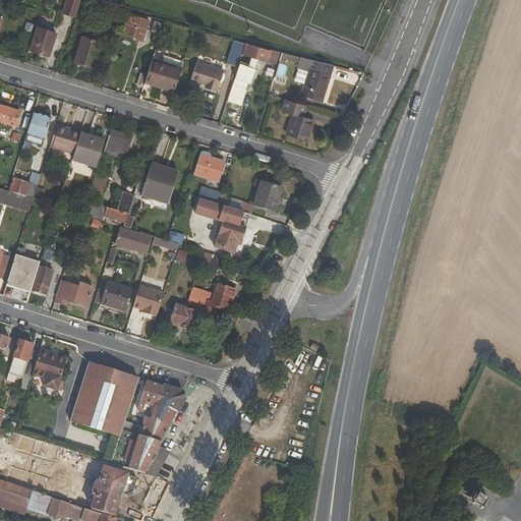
[(68,17),(72,0),(66,0),(62,15),(68,17)]
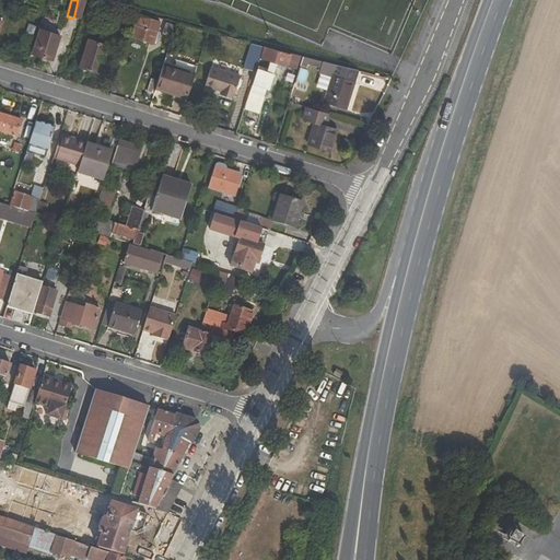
[(137,15),(131,37),(154,43),(160,22),(137,15)]
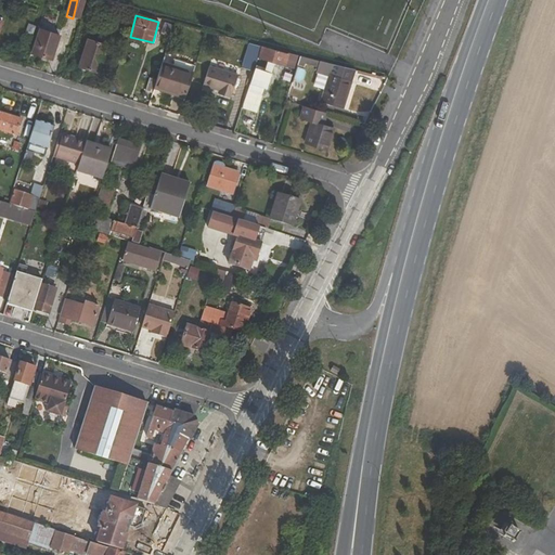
[(173,24),(165,22),(162,33),(170,35),(173,24)]
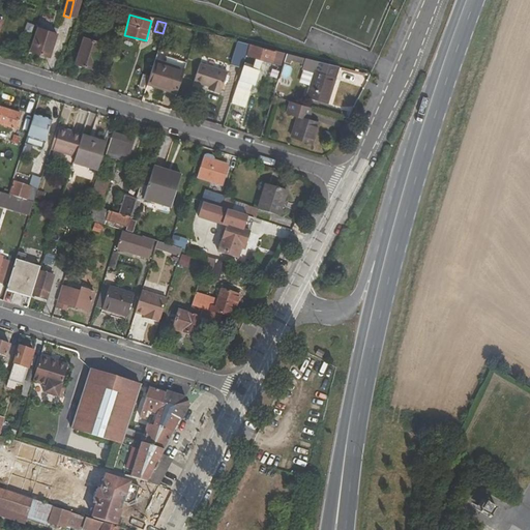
[(50,57),(52,57),(59,34),(38,28),(37,33),(56,39),(50,57)]
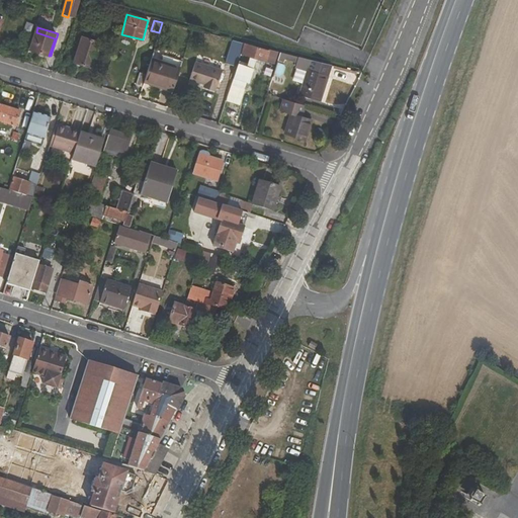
[(36,32),(30,50),(49,56),(55,38),(36,32)]
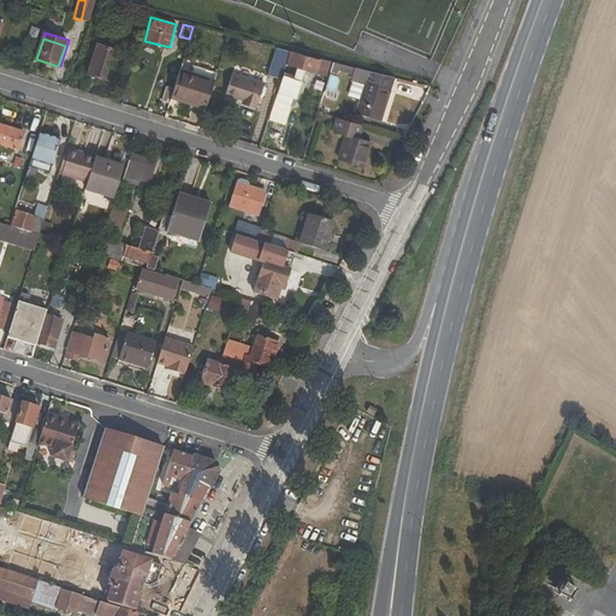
[(110,81),(119,51),(98,43),(87,73),(110,81)]
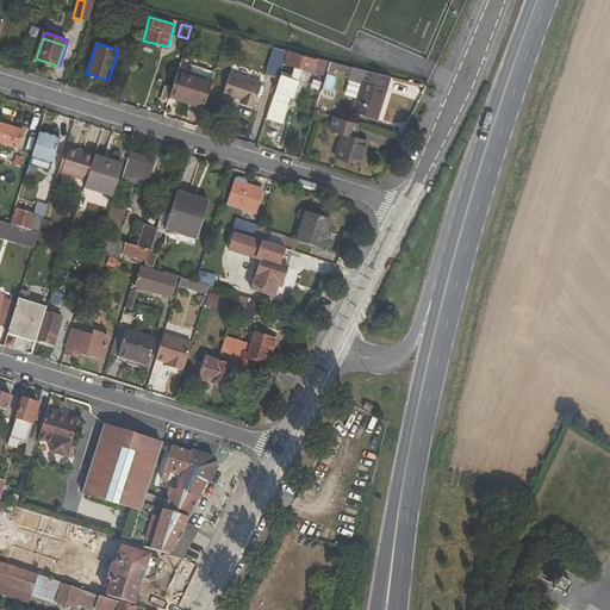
[(284,63),(287,50),(273,47),(266,74),(279,78),(284,63)]
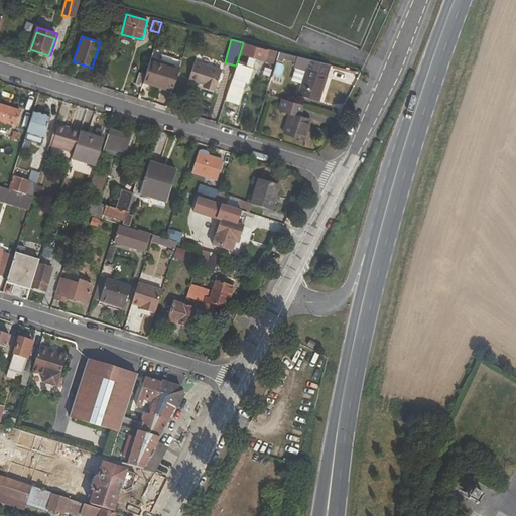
[(243,42),(240,53),(267,60),(270,49),(243,42)]
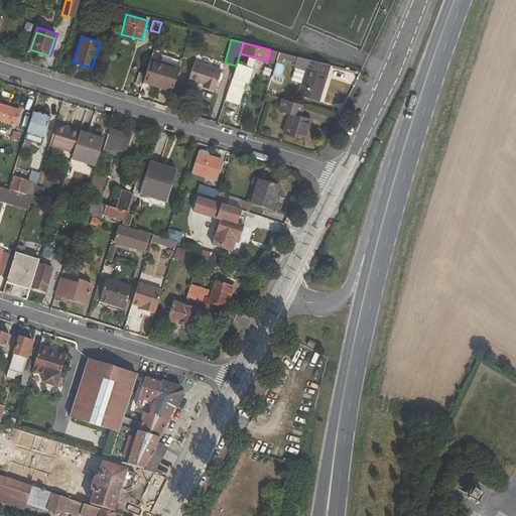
[(279,52),(270,49),(267,60),(276,63),(279,52)]
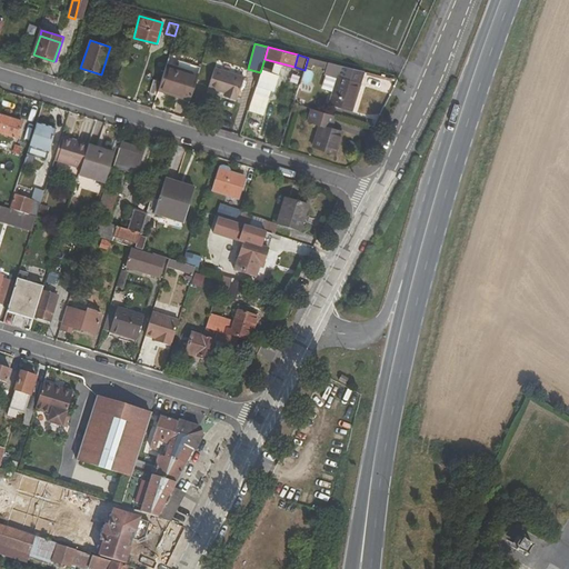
[(159,89),(190,99),(198,76),(166,66),(159,89)]
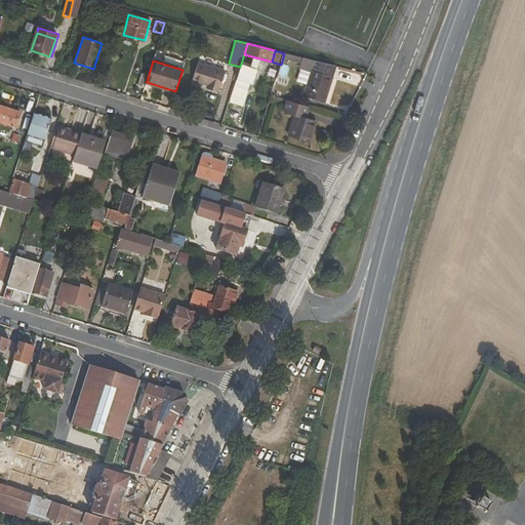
[(303,96),(325,103),(336,67),(314,61),(303,96)]
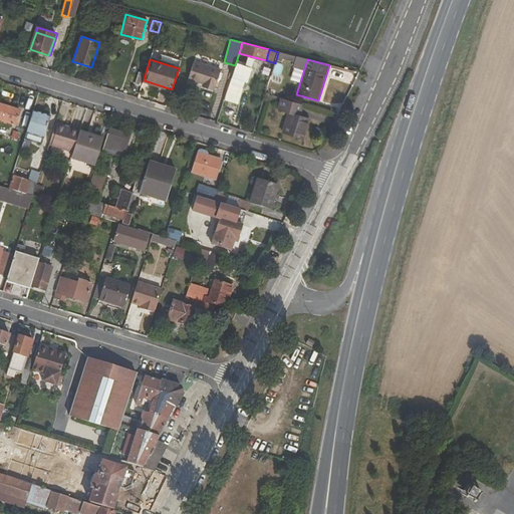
[(202,84),(215,87),(220,69),(194,60),(188,79),(202,84)]
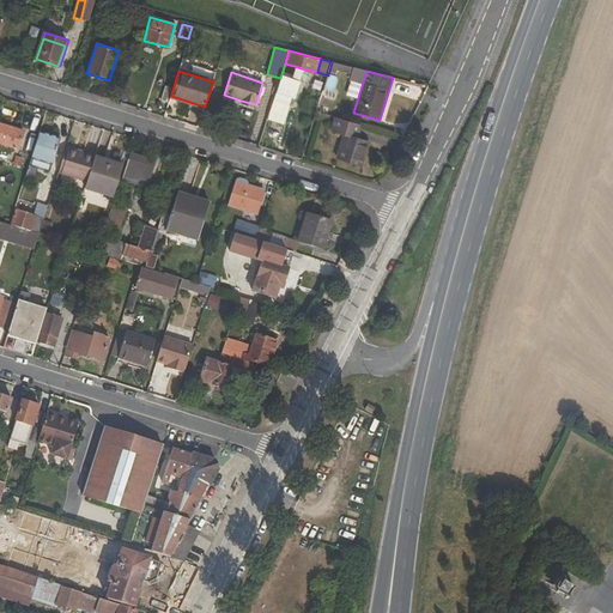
[(289,98),(274,95),(267,119),(281,123),(289,98)]
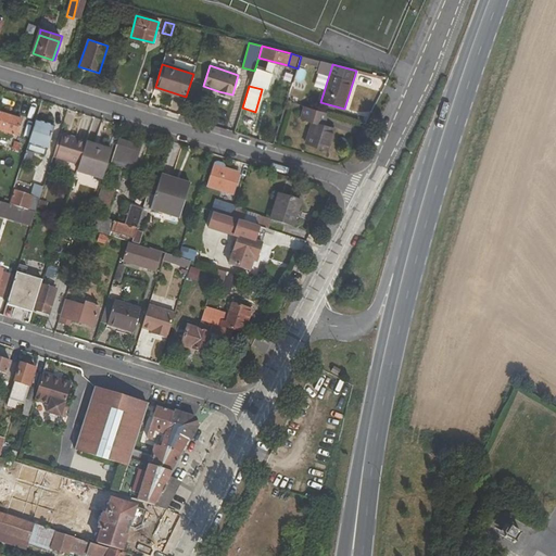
[(324,125),(327,113),(304,106),(301,119),(312,123),(305,143),(327,151),(335,128),(324,125)]
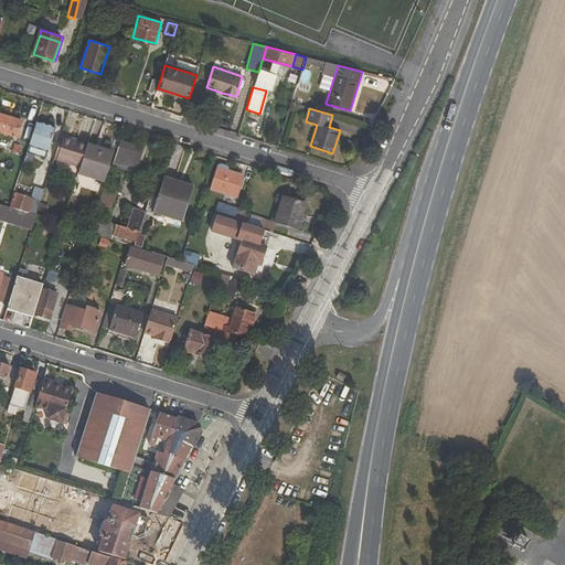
[(0,131),(18,138),(22,121),(0,114),(0,131)]
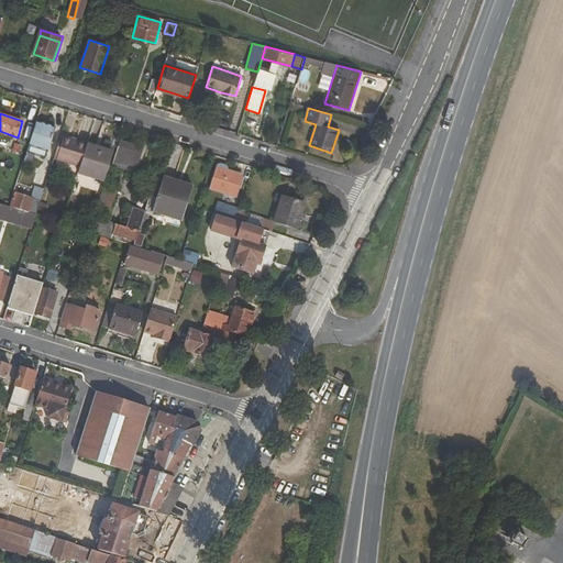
[(55,130),(35,123),(28,147),(47,154),(55,130)]
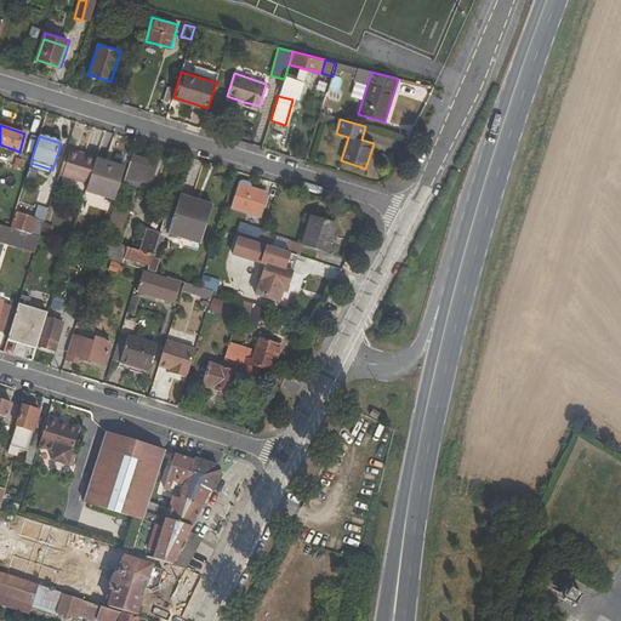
[(67,152),(58,177),(62,178),(70,153),(67,152)]
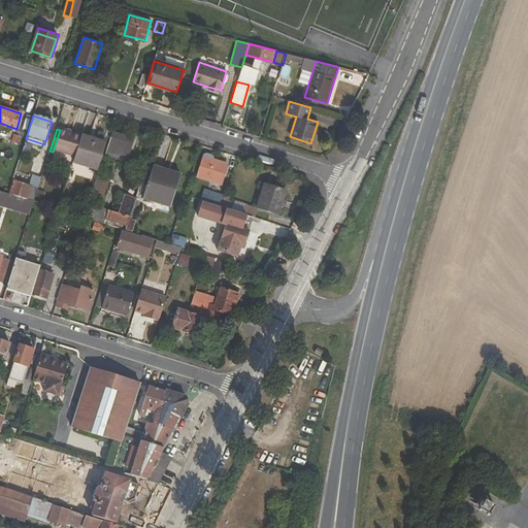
[(53,152),(74,158),(81,137),(60,130),(53,152)]
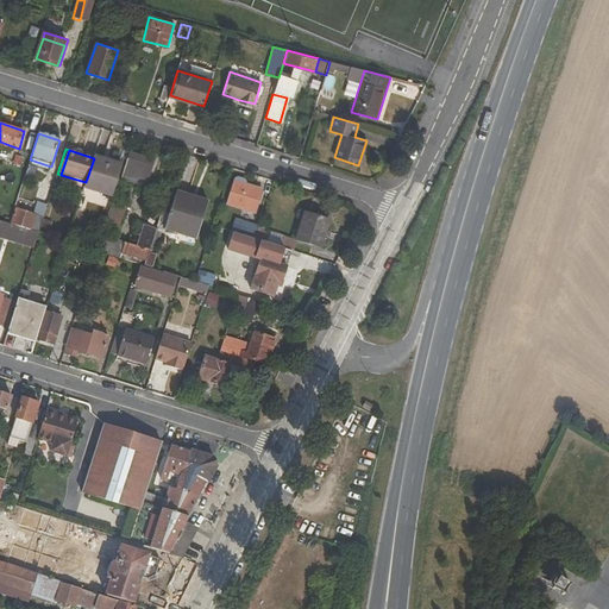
[(131,152),(123,179),(146,186),(155,159),(131,152)]
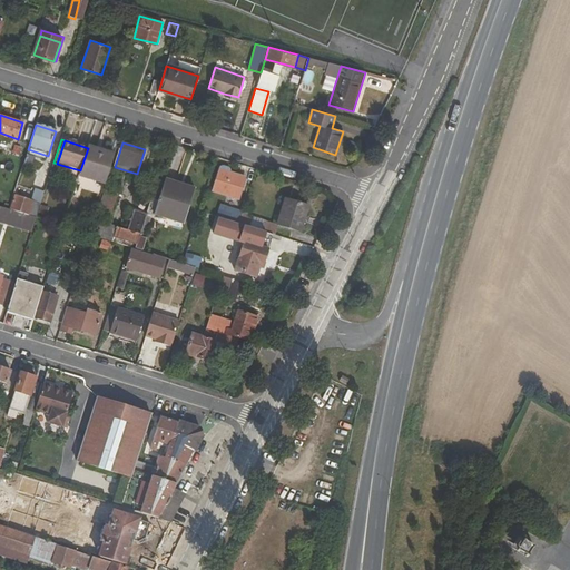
[(23,165),(31,167),(35,157),(27,154),(23,165)]
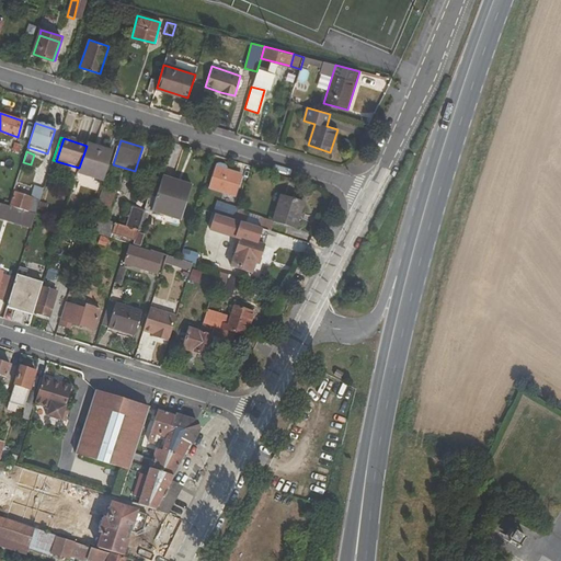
[(216,168),(210,187),(236,195),(242,176),(227,172),(228,168),(218,165),(217,169),(216,168)]
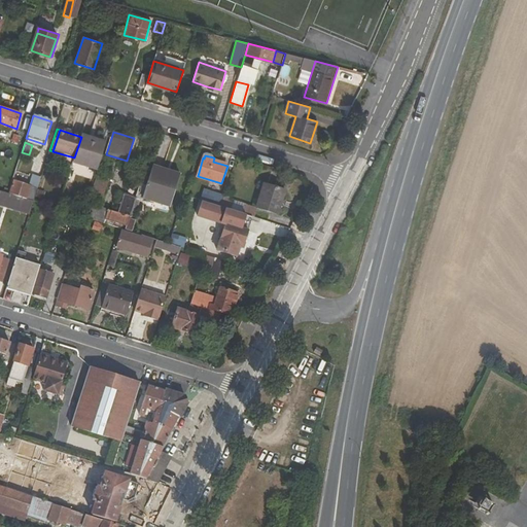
[(163,172),(152,169),(143,197),(171,205),(180,175),(163,170),(163,172)]
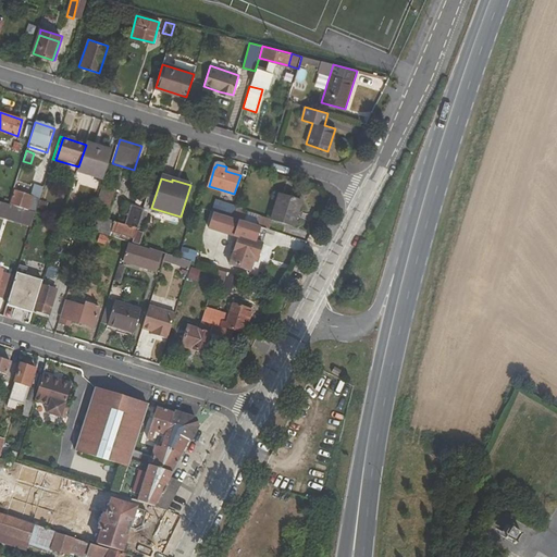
[(102,183),(93,215),(88,230),(110,237),(112,232),(116,234),(120,224),(106,220),(115,186),(102,183)]
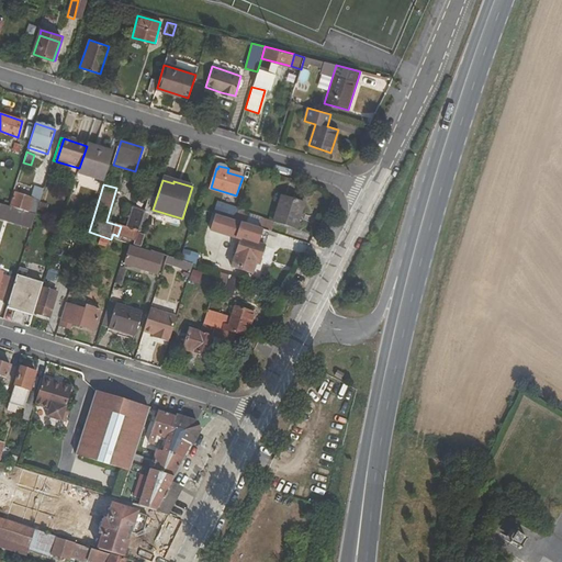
[(44,189),(35,187),(31,198),(14,192),(10,206),(30,212),(34,200),(40,202),(44,189)]
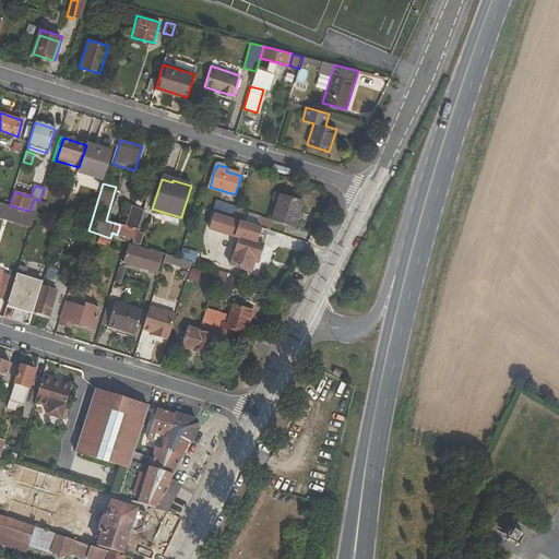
[(297,218),(301,219),(304,214),(299,213),(302,202),(281,195),(272,221),(295,227),(297,218)]
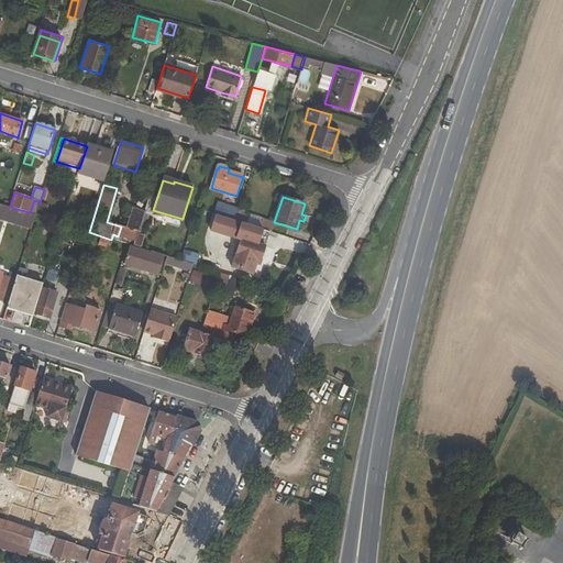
[(9,207),(0,203),(0,212),(34,222),(36,216),(9,207)]
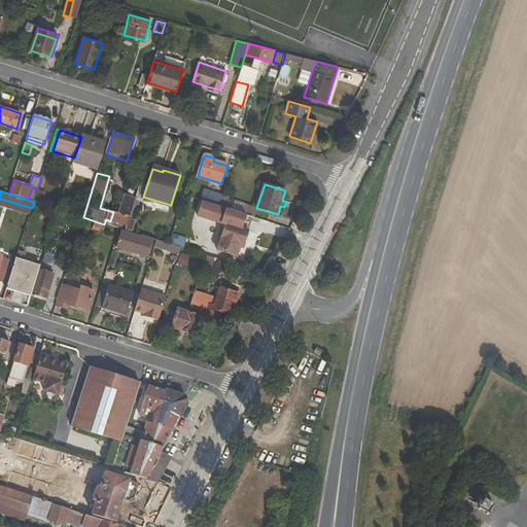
[(221,208),(224,198),(225,196),(207,190),(203,202),(221,208)]
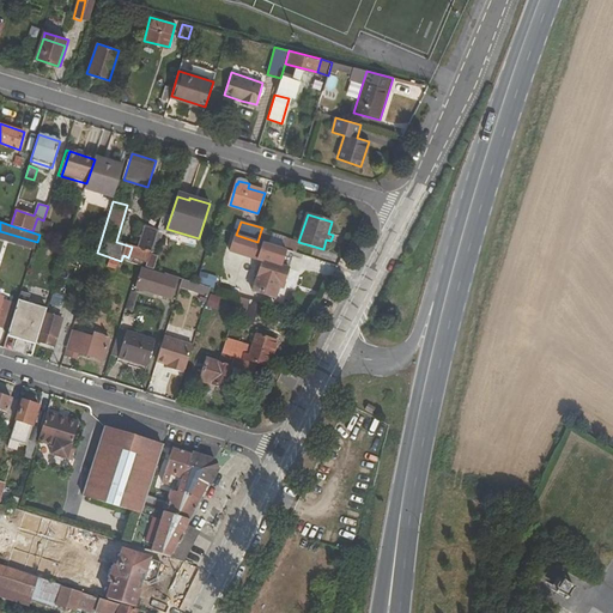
[(144,226),(138,248),(132,247),(128,258),(147,263),(158,230),(144,226)]
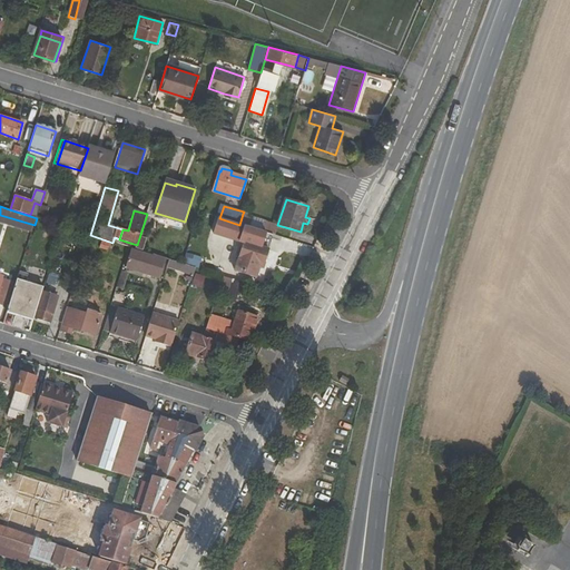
[(155,215),(184,225),(185,222),(155,213),(155,215)]
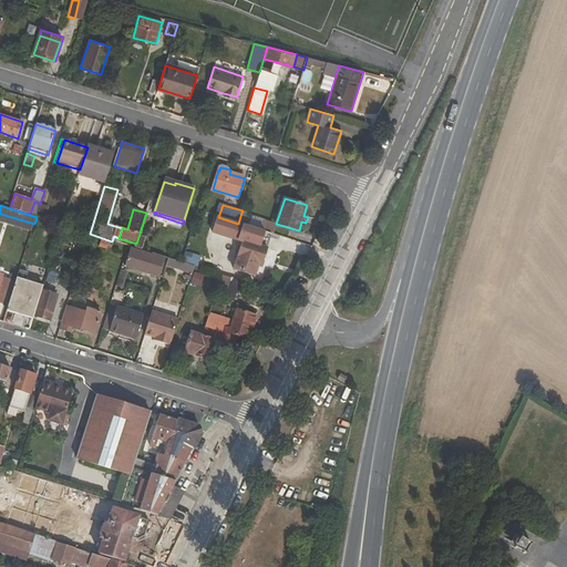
[(238,224),(256,228),(265,232),(268,218),(253,214),(251,216),(241,213),(238,224)]
